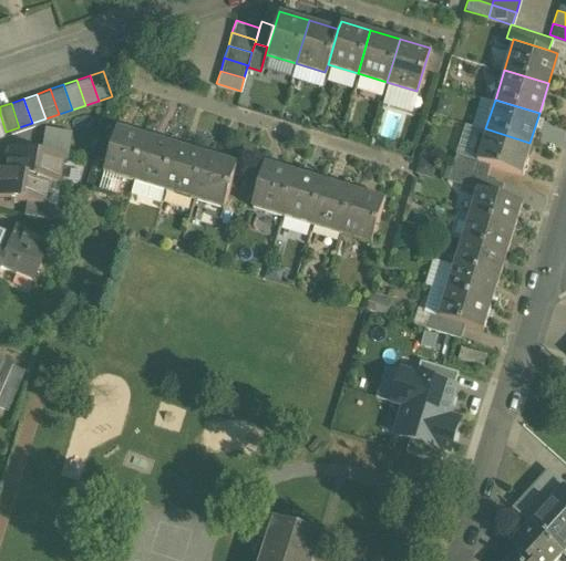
[(70,128),(43,124),(39,151),(60,154),(60,155),(65,156),(70,128)]
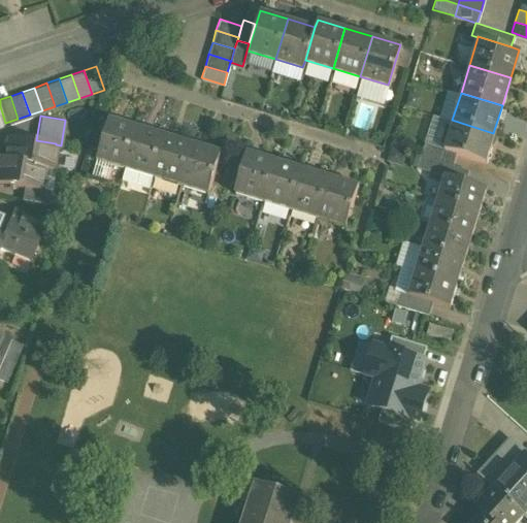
[(136,126),(108,118),(97,158),(125,166),(136,126)]
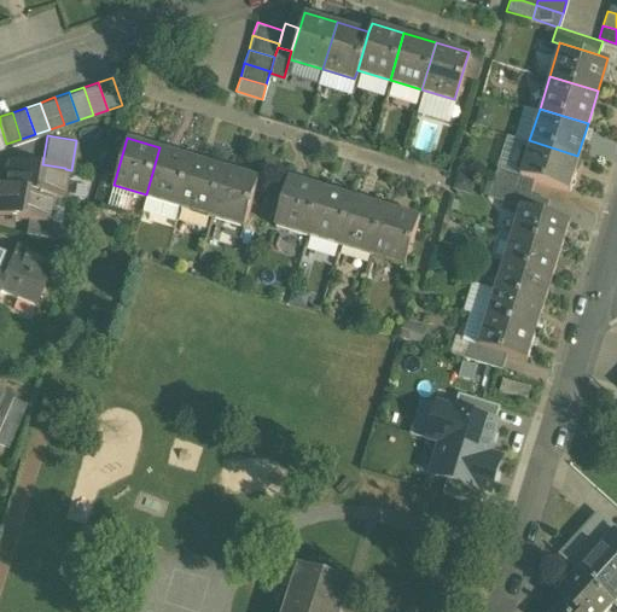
[(577,156),(529,140),(519,173),(519,174),(534,178),(568,188),(577,156)]
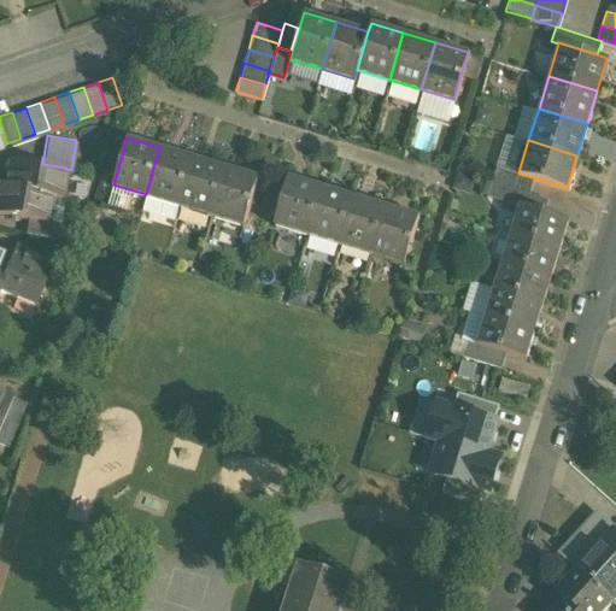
[(192,157),(159,147),(146,194),(177,205),(192,157)]
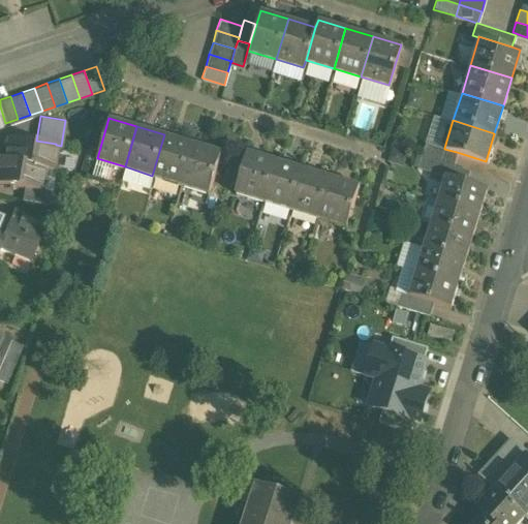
[(192,143),(164,134),(152,176),(180,184),(192,143)]
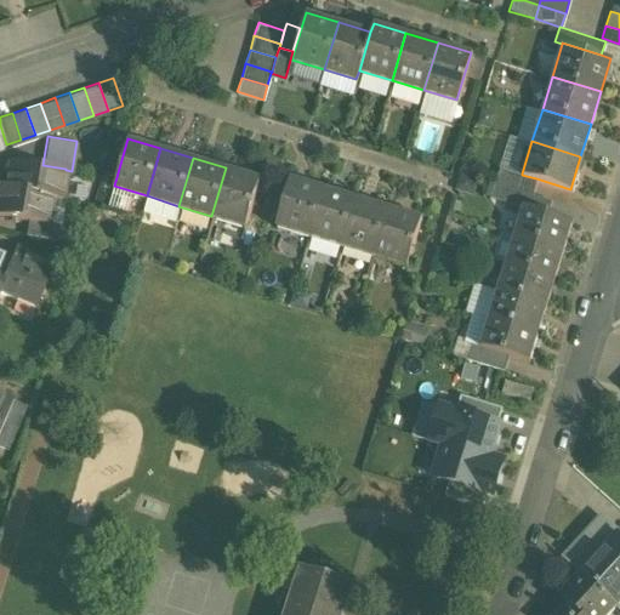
[(43,165),(9,159),(4,186),(51,194),(51,195),(61,197),(66,170),(66,169),(43,165)]
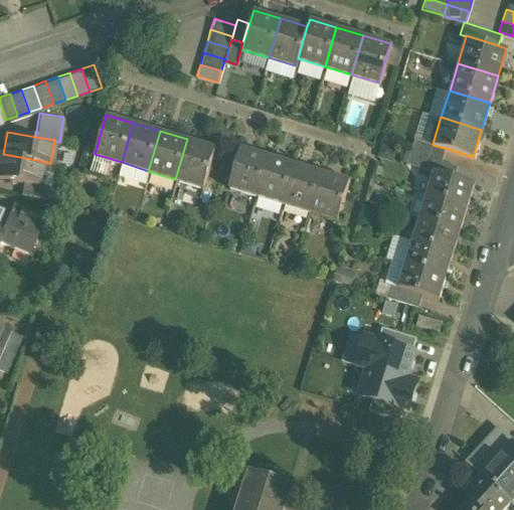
[(433,144),(413,138),(409,150),(442,160),(445,148),(433,145),(433,144)]
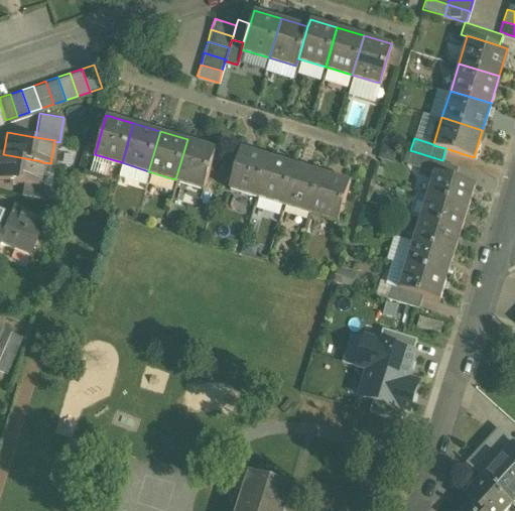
[(215,148),(187,139),(175,179),(203,187),(215,148)]
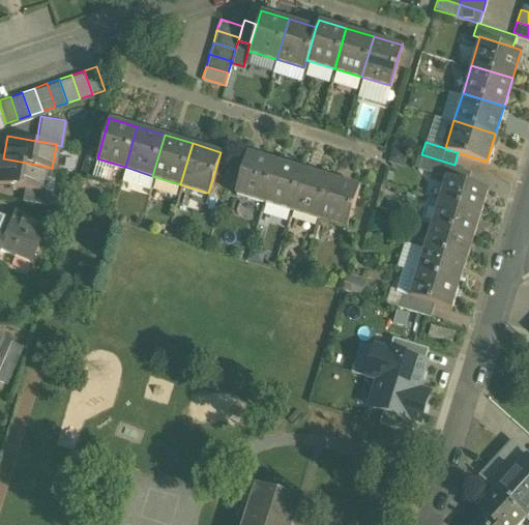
[(275,159),(247,151),(235,192),(263,201),(275,159)]
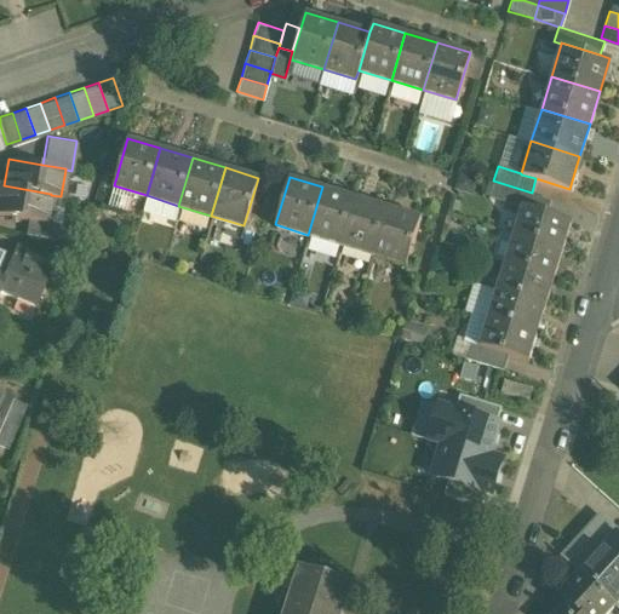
[(532,193),(493,181),(488,196),(521,206),(521,205),(545,212),(550,199),(532,193)]
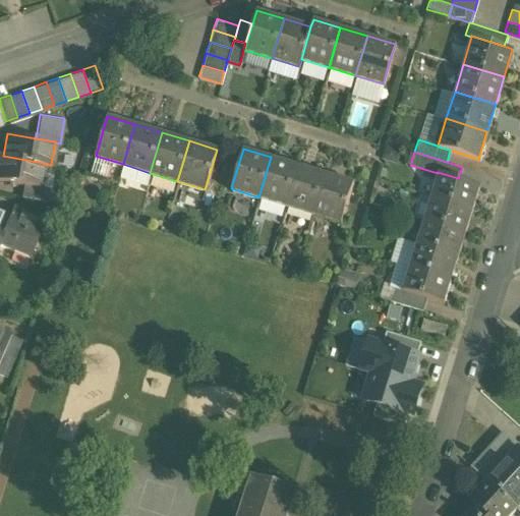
[(3,156),(0,155),(0,178),(22,183),(39,186),(39,185),(43,164),(43,163),(3,156)]
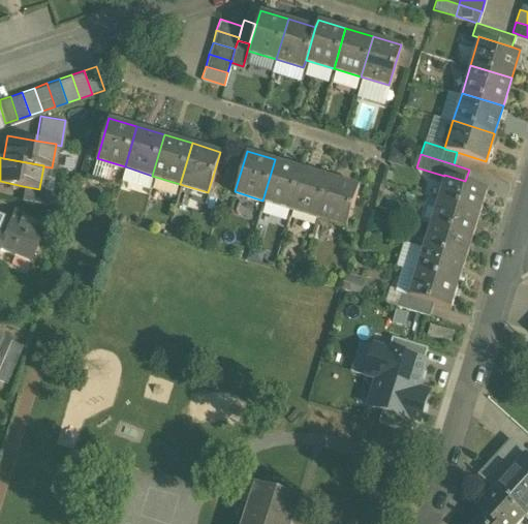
[(303,167),(275,159),(262,201),(290,209),(303,167)]
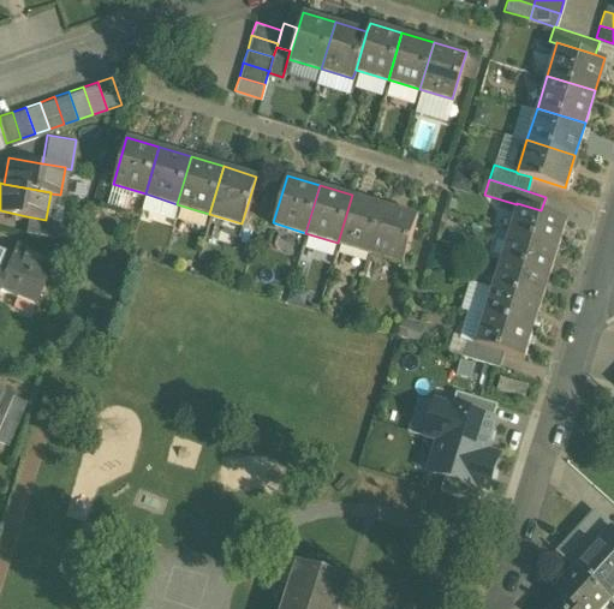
[(385,206),(352,195),(338,243),(370,252),(385,206)]
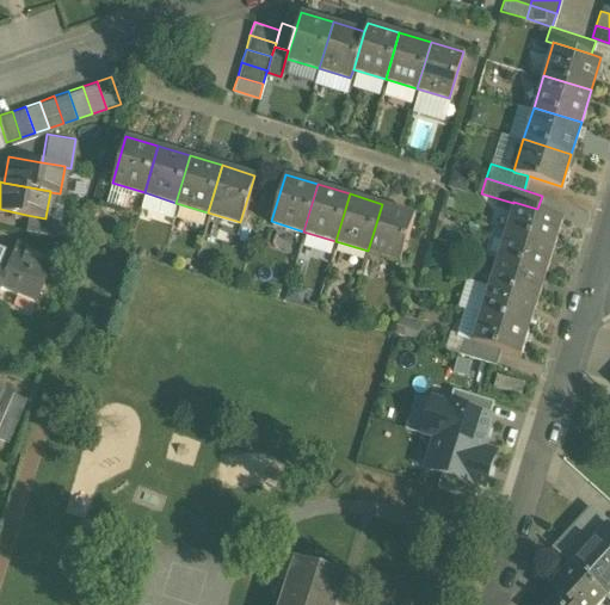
[(537,209),(513,202),(513,203),(505,229),(553,245),(562,216),(537,209)]
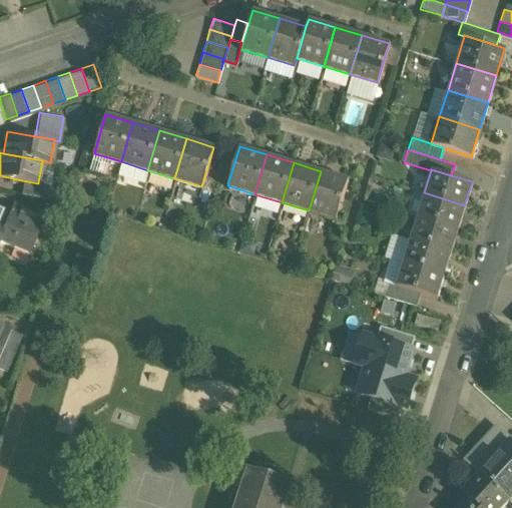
[(347,179),(321,171),(309,210),(336,218),(347,179)]
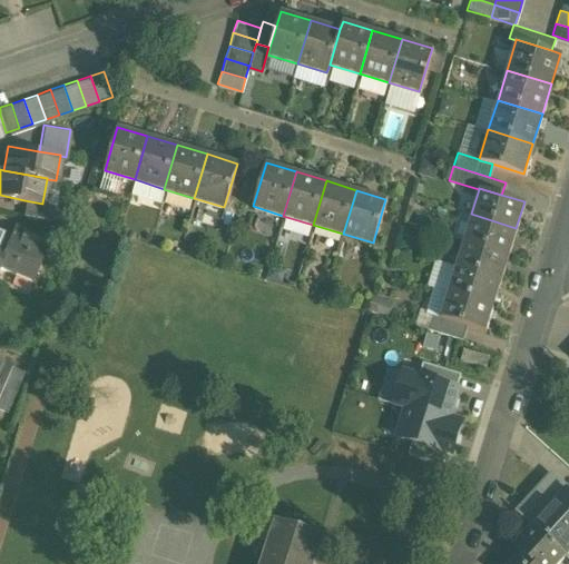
[(42,204),(25,200),(22,213),(49,218),(51,204),(42,203),(42,204)]
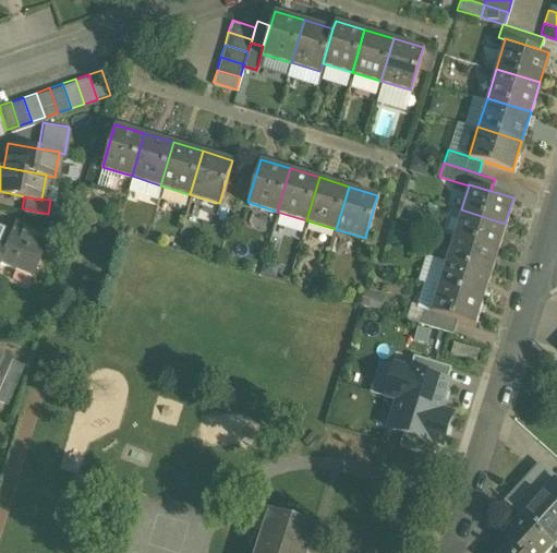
[(505,224),(461,209),(453,235),(497,249),(505,224)]
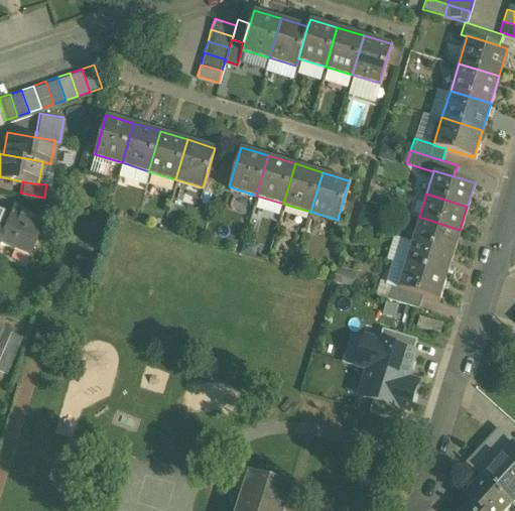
[(29,213),(11,206),(7,214),(0,232),(0,240),(28,253),(43,218),(30,212),(29,213)]
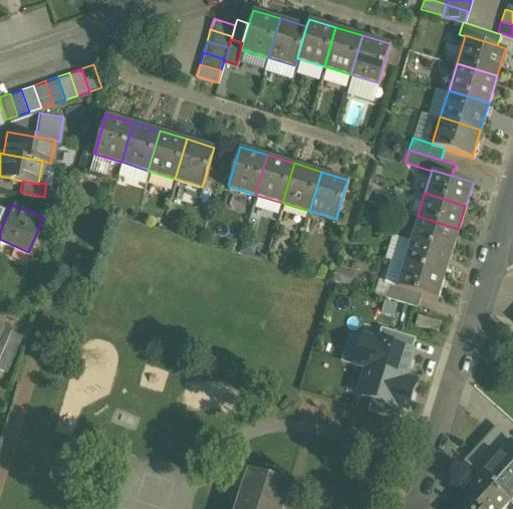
[(458,229),(418,216),(411,239),(451,252),(458,229)]
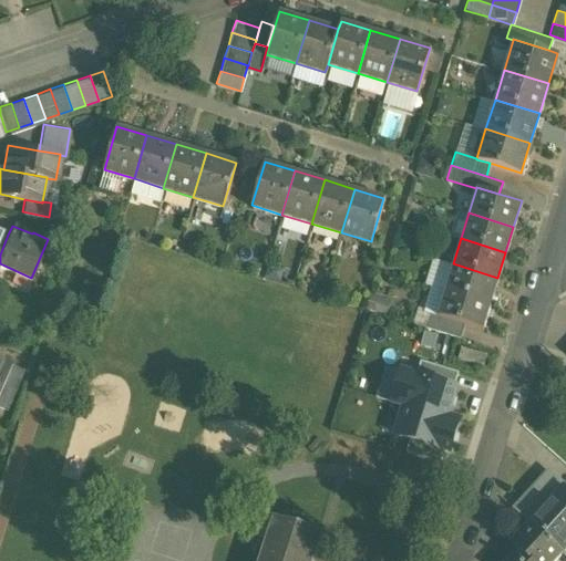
[(497,278),(453,263),(445,289),(490,303),(497,278)]
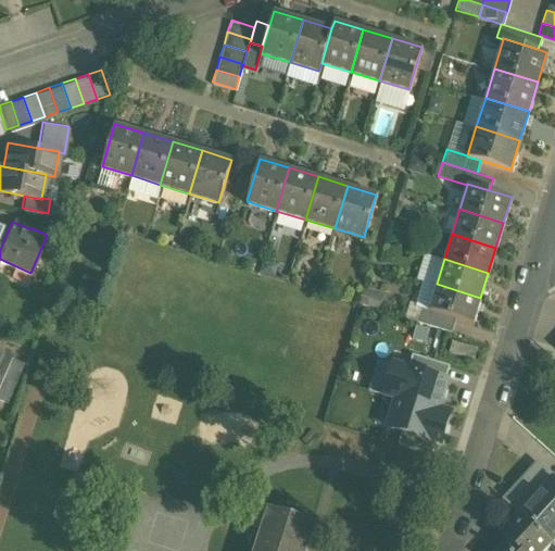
[(480,298),(437,284),(429,309),(429,310),(455,317),(472,323),(480,298)]
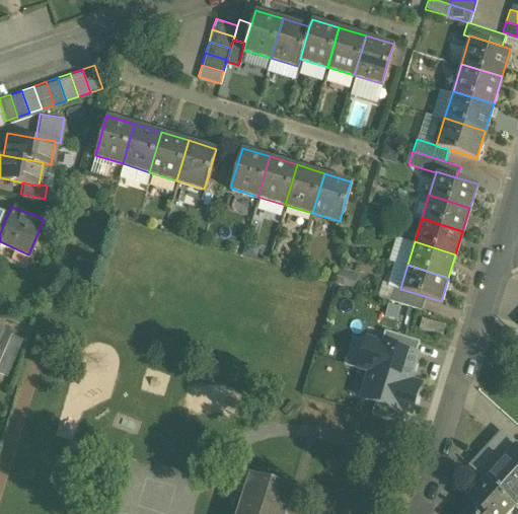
[(425,296),(400,289),(400,288),(392,286),(388,298),(421,308),(425,296)]
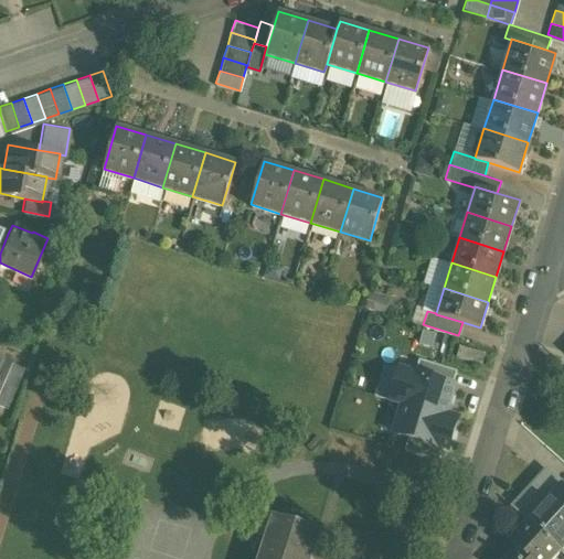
[(457,355),(481,362),(485,352),(459,345),(457,355)]
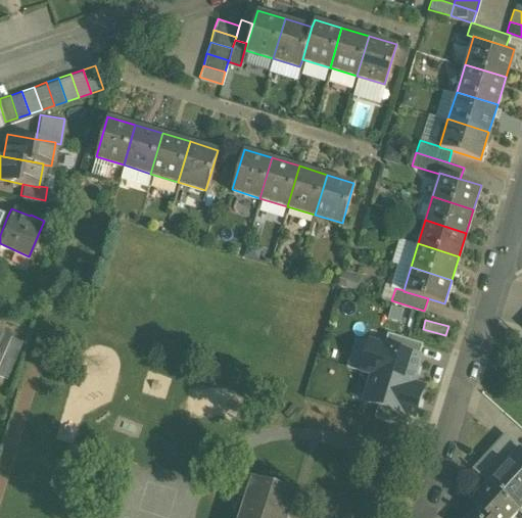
[(0,356),(8,335),(0,331),(0,356)]
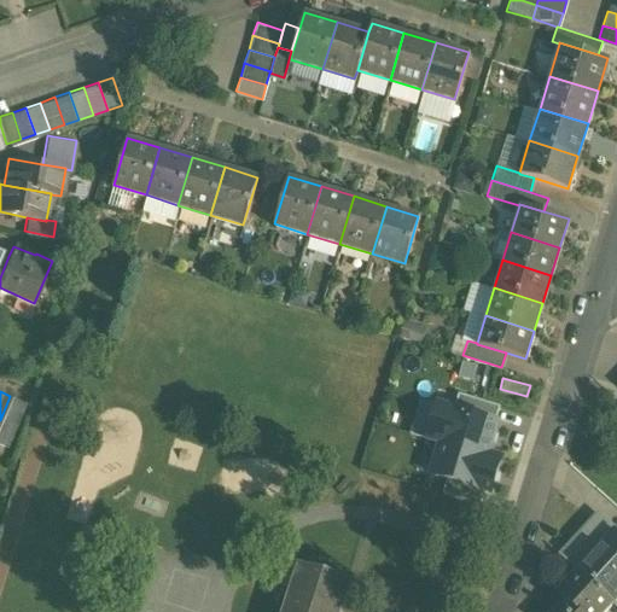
[(431,433),(485,452),(495,421),(454,408),(441,404),(431,433)]
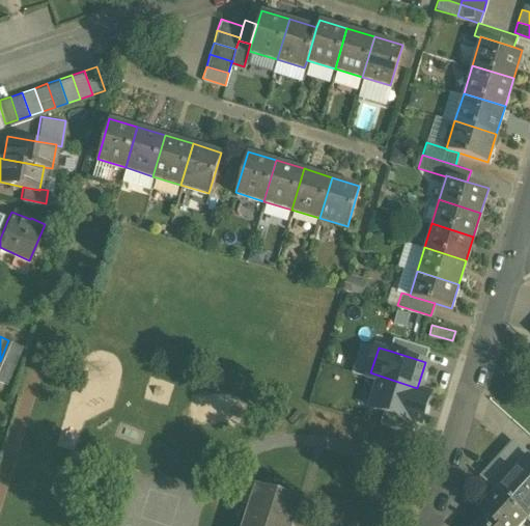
[(420,420),(428,391),(417,388),(381,377),(371,405),(384,409),(415,418),(420,420)]
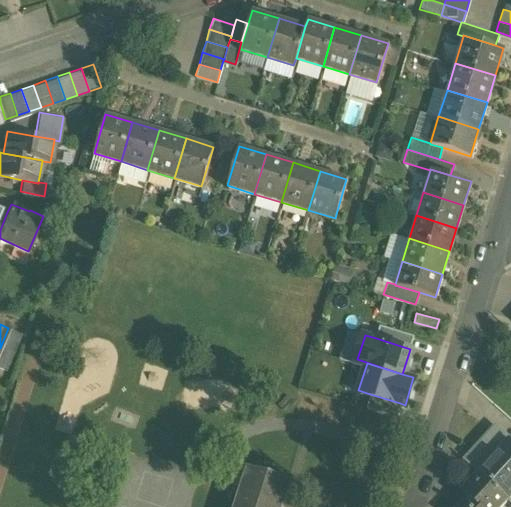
[(510,440),(509,439),(495,427),(465,459),(478,471),(508,498),(510,494),(510,440)]
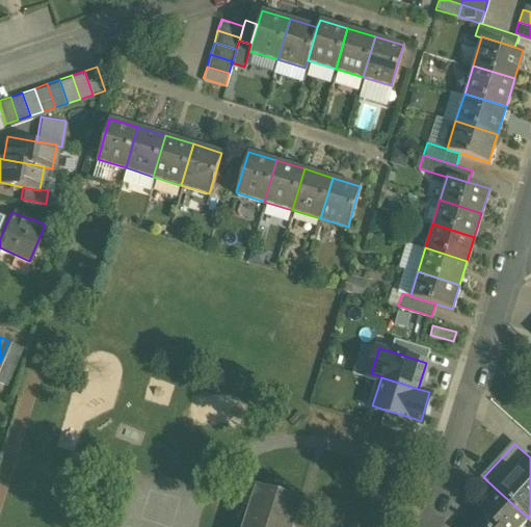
[(290,526),(299,499),(258,485),(244,526),(290,526)]
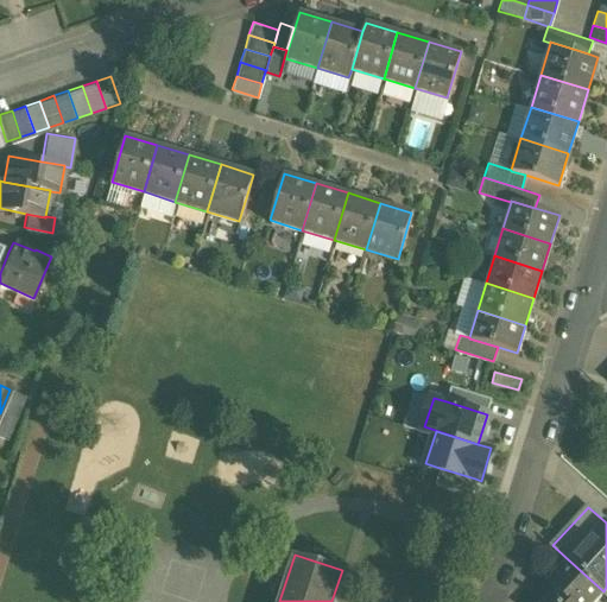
[(593,601),(604,591),(568,559),(547,583),(554,589),(542,601),(593,601)]
